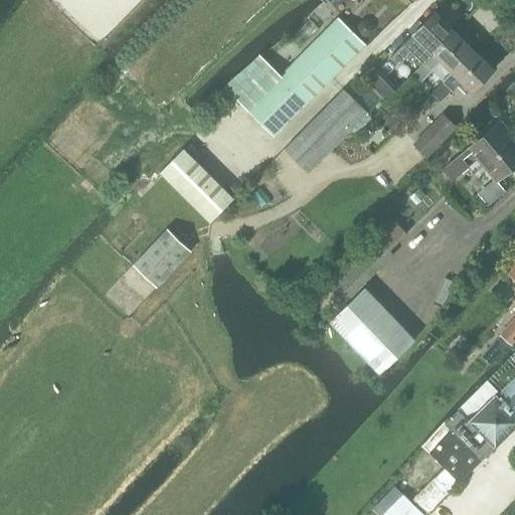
[(412,51),(423,62),(454,31),(435,12),(390,57),(399,65),(412,51)]
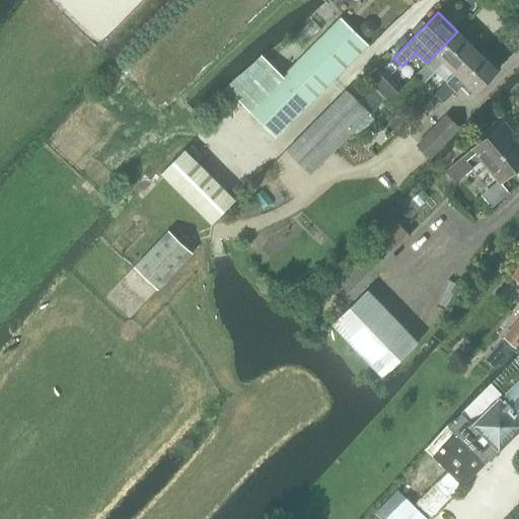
[(276,138),(365,48),(339,21),(284,77),(263,57),(226,88),(276,138)]
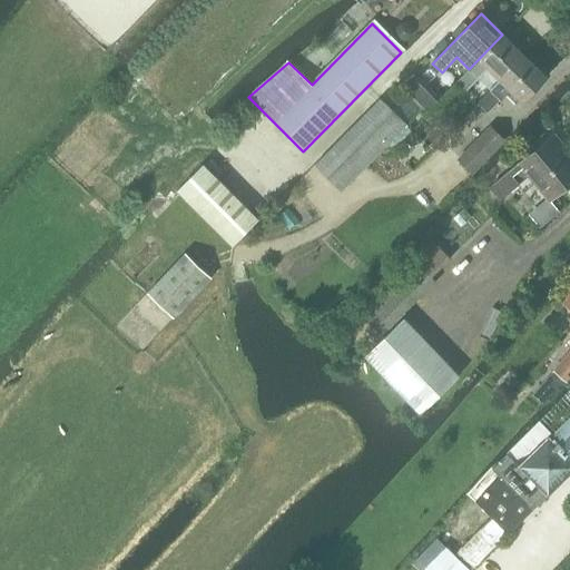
[(401,25),(395,30),(395,38),(401,43),(409,43),(414,38),(414,30),(409,25),(401,25)]
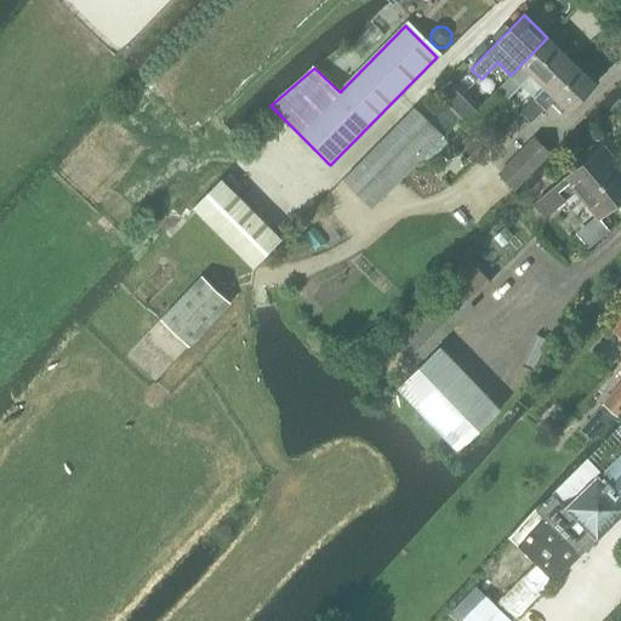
[(547,38),(511,75),(495,92),(505,102),(522,86),(534,98),(570,61),(547,38)]
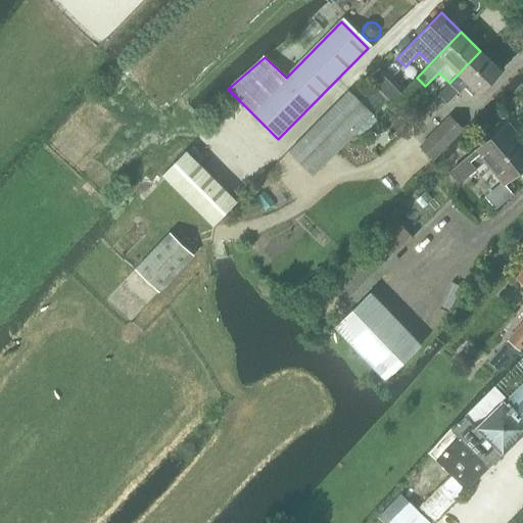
[(459,74),(449,83),(435,97),(444,106),(467,83),(478,94),(501,70),(480,51),(459,74)]
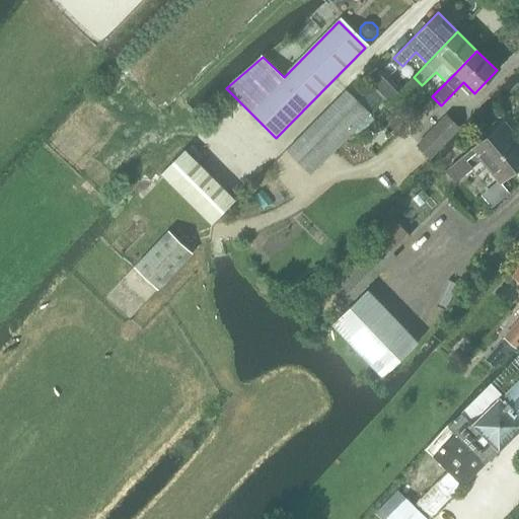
[(375,68),(364,79),(388,103),(399,91),(375,68)]
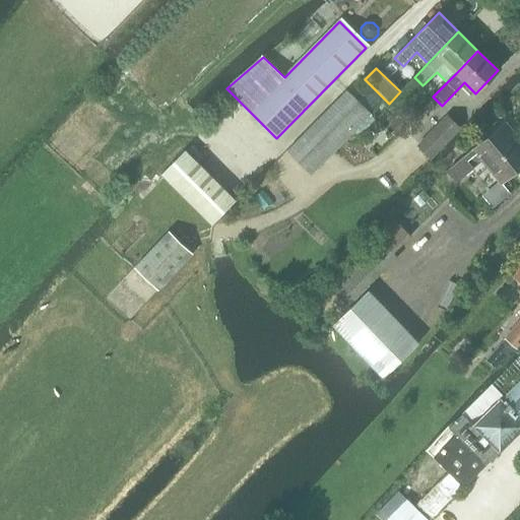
[(346,90),(328,109),(352,132),(371,114),(346,90)]
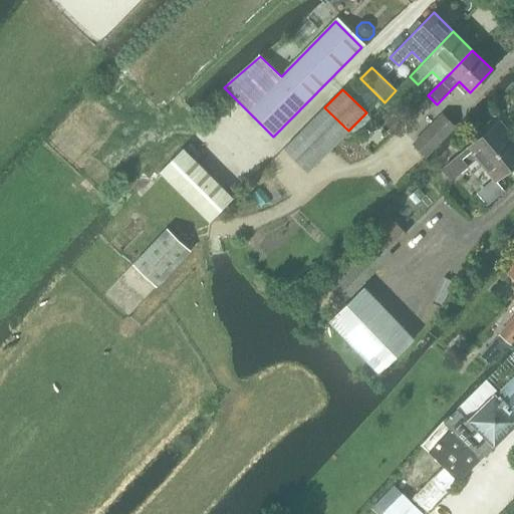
[(348,131),(324,107),(285,147),(309,171),(348,131)]
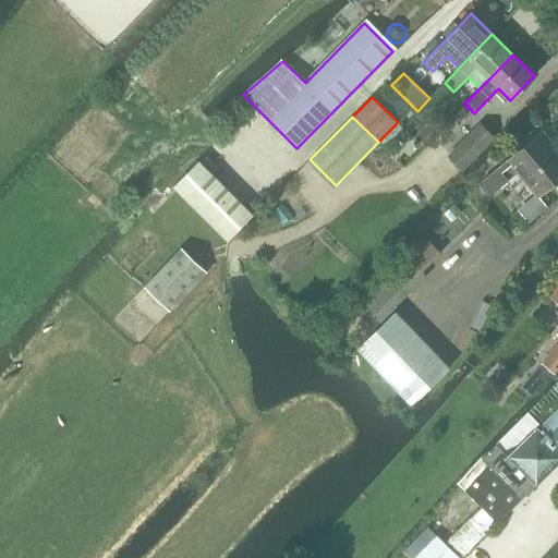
[(449,154),(462,169),(493,137),(478,123),(449,154)]
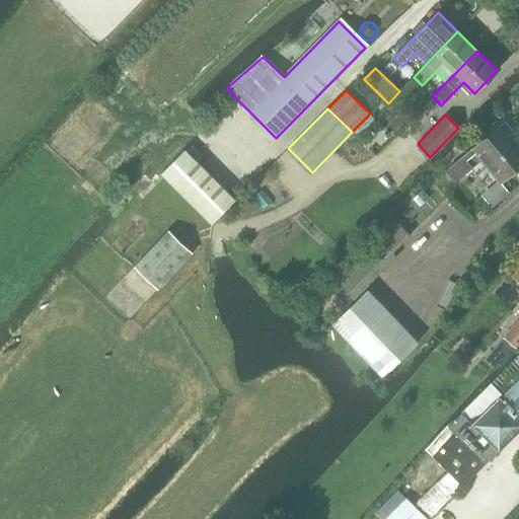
[(472,149),(473,149),(464,157),(463,156),(445,171),(454,181),(482,159),(500,181),(518,165),(518,144),(511,136),(513,134),(504,123),(472,149)]
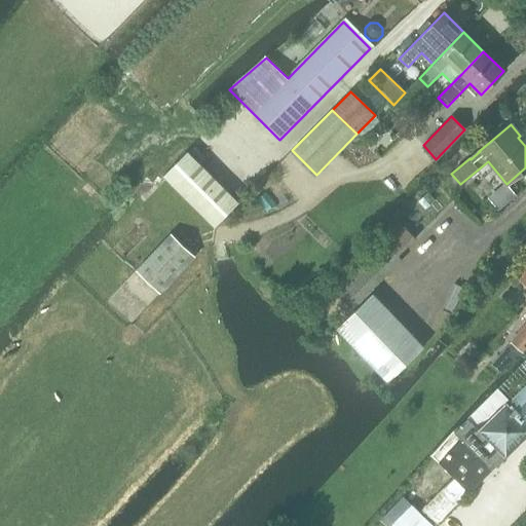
[(164,177),(216,228),(239,203),(188,152),(164,177)]
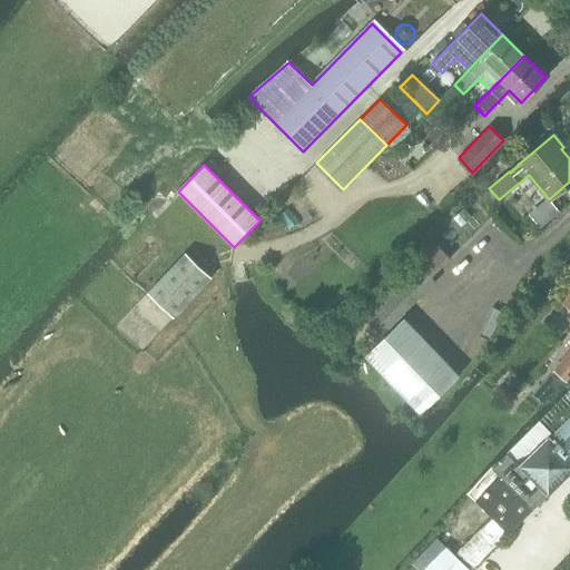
[(436,282),(432,277),(451,258),(434,241),(366,307),(370,311),(346,332),(365,351),(436,282)]
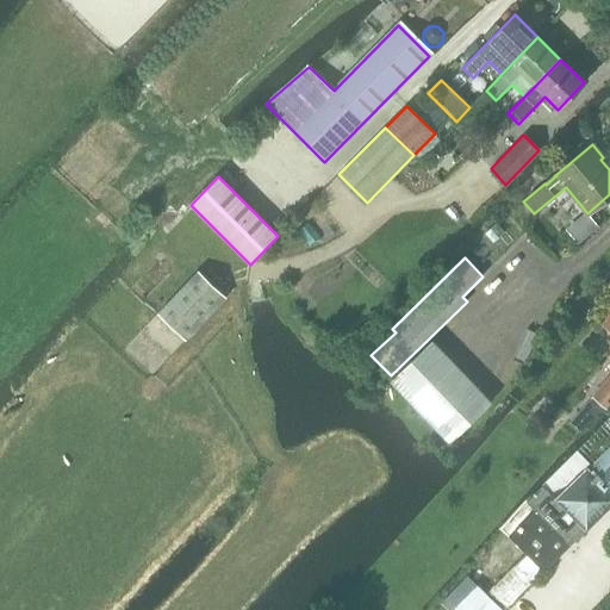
[(157,313),(185,341),(225,298),(199,272),(157,313)]
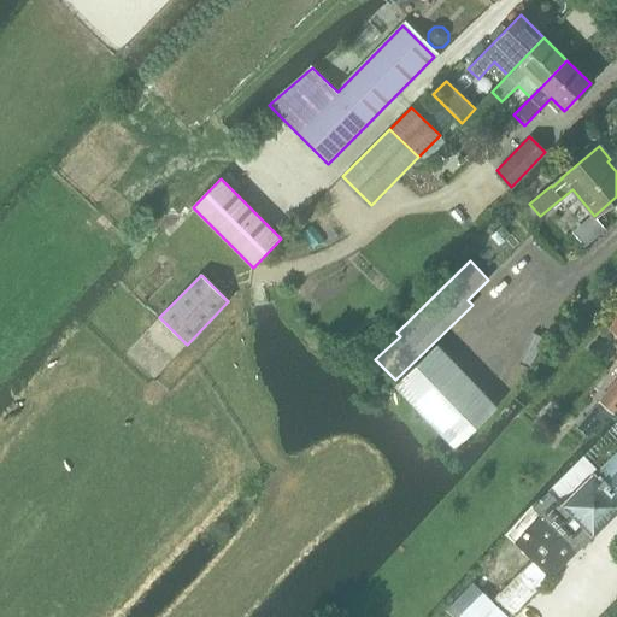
[(436,345),(394,385),(454,447),(497,407),(436,345)]
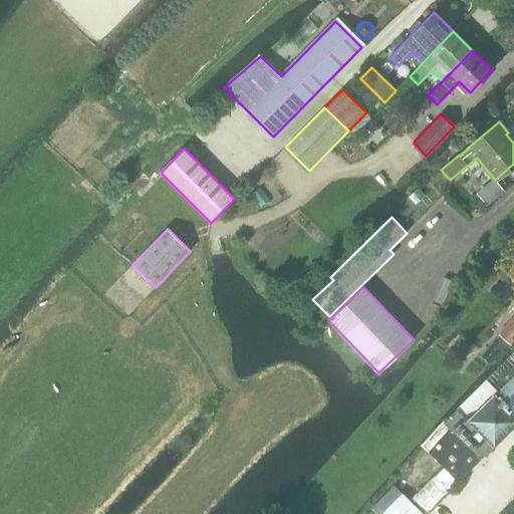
[(513,316),(500,333),(512,343),(513,340),(513,316)]
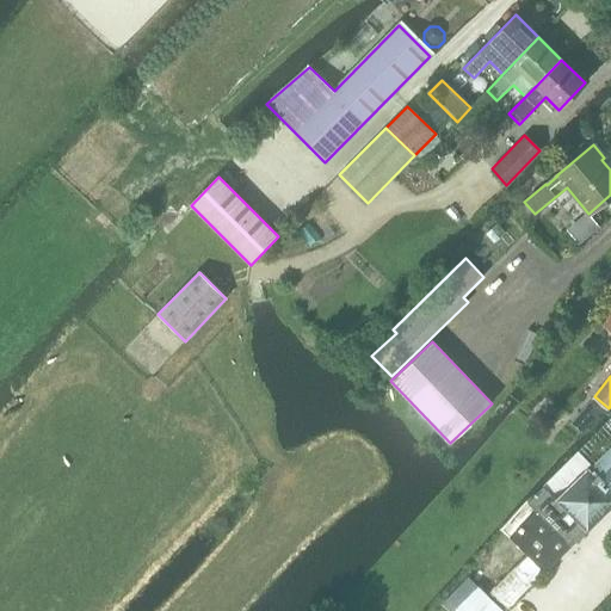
[(610,448),(592,467),(610,485),(610,448)]
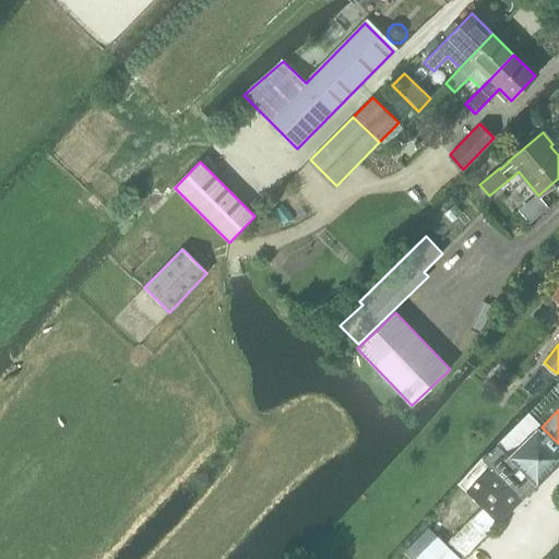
[(484,508),(450,540),(466,557),(500,522),(500,523),(523,500),(522,498),(535,485),(536,486),(558,463),(558,450),(537,427),(508,455),(497,445),(483,460),(490,467),(466,491),(484,508)]
